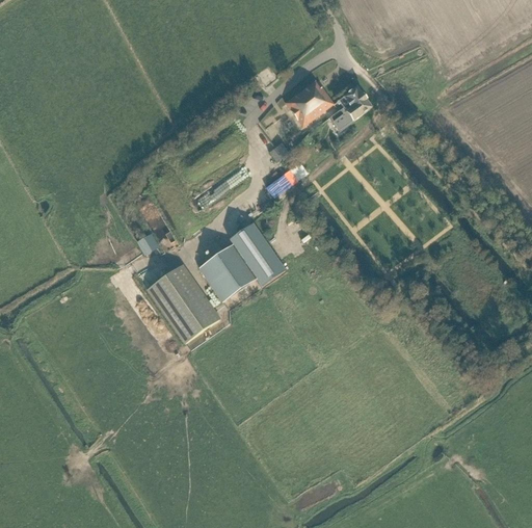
[(303,88),(285,102),(289,108),(298,121),(302,126),(313,117),(334,103),(321,86),(319,87),(314,80),(303,88)]
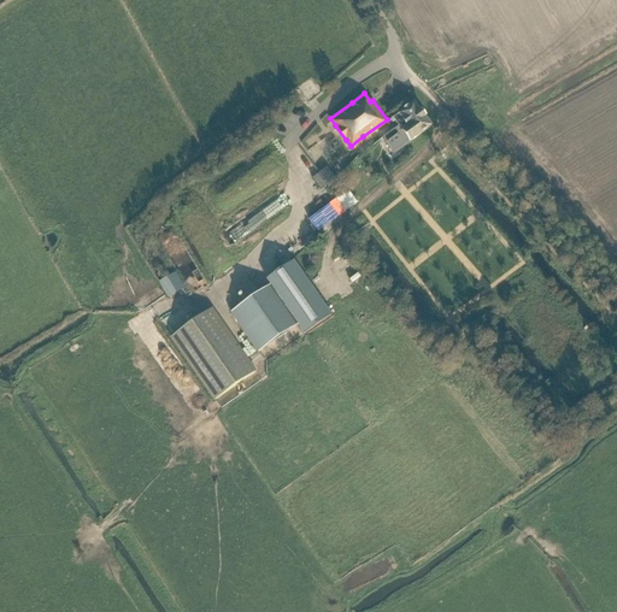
[(413,99),(391,117),(392,119),(394,118),(410,139),(432,123),(413,99)]
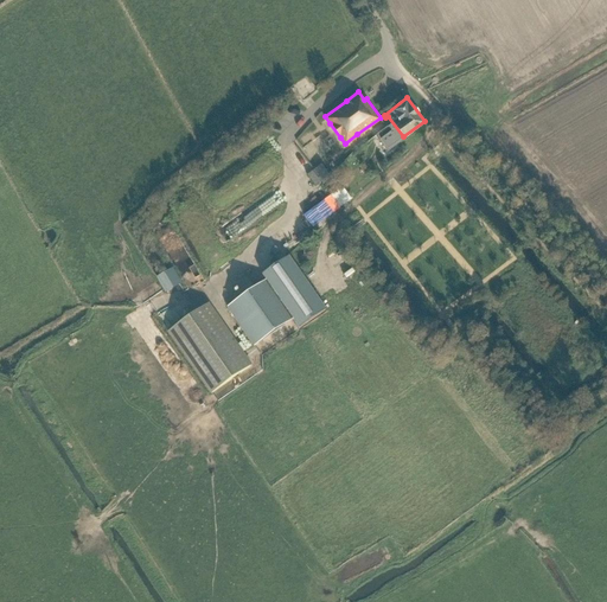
[(352,153),(357,160),(363,155),(358,148),(352,153)]
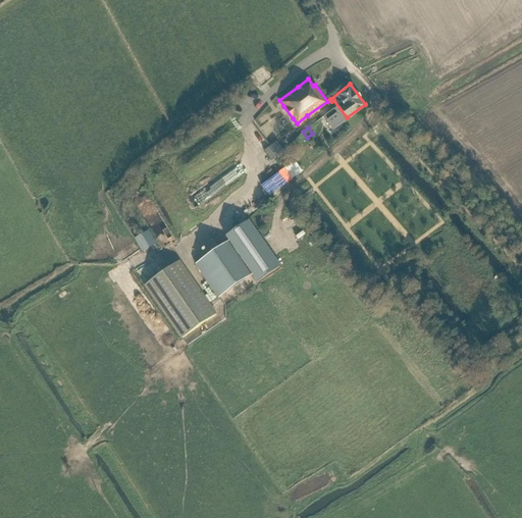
[(297,160),(295,158),(291,161),(290,160),(282,165),(292,176),(302,168),(297,162),(298,161),(297,159),(297,160)]
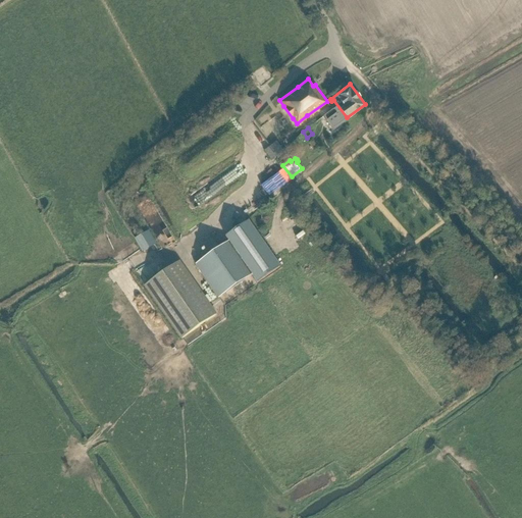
[(261,183),(268,193),(291,176),(283,166),(261,183)]
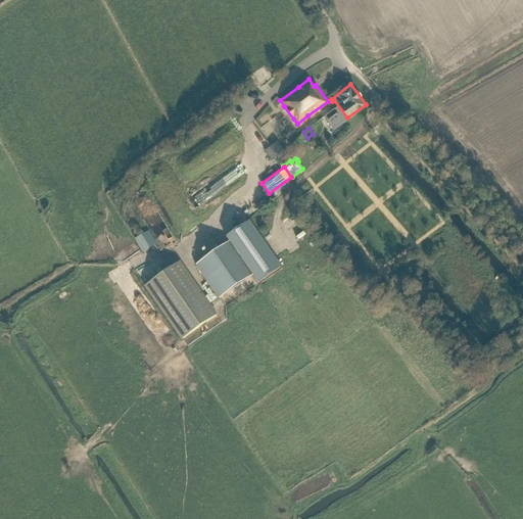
[(248,219),(226,235),(229,239),(195,263),(219,295),(252,273),(257,280),(280,265),(248,219)]
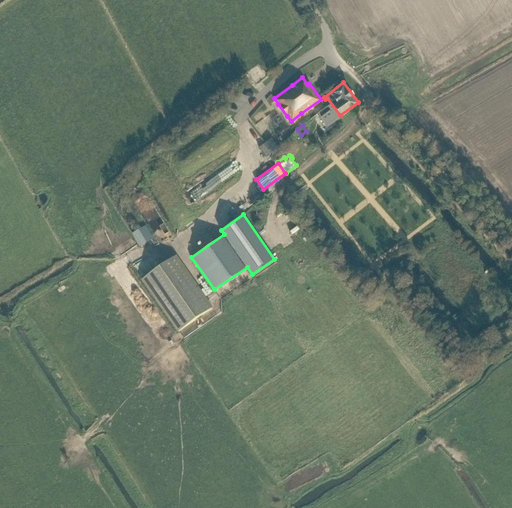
[(130,230),(138,242),(151,234),(143,222),(130,230)]
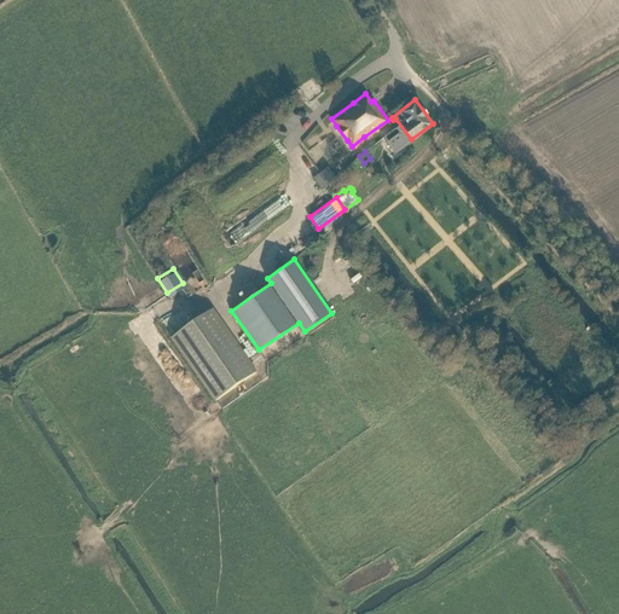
[(172,334),(215,398),(255,370),(212,306),(172,334)]
